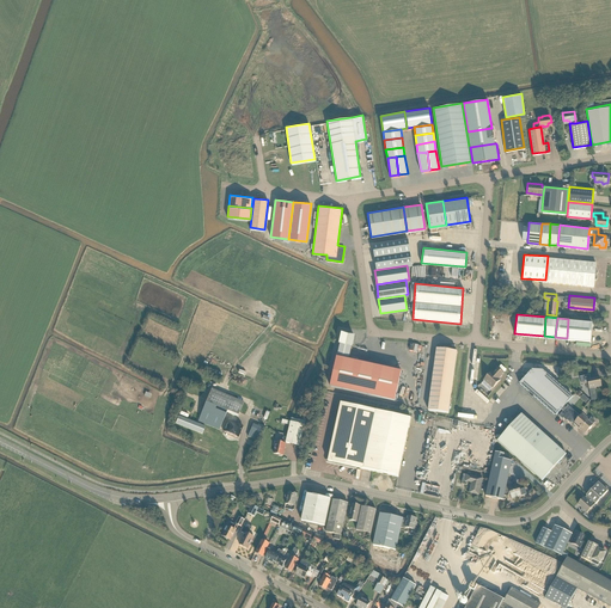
[(567,338),(590,341),(592,321),(568,319),(567,338)]
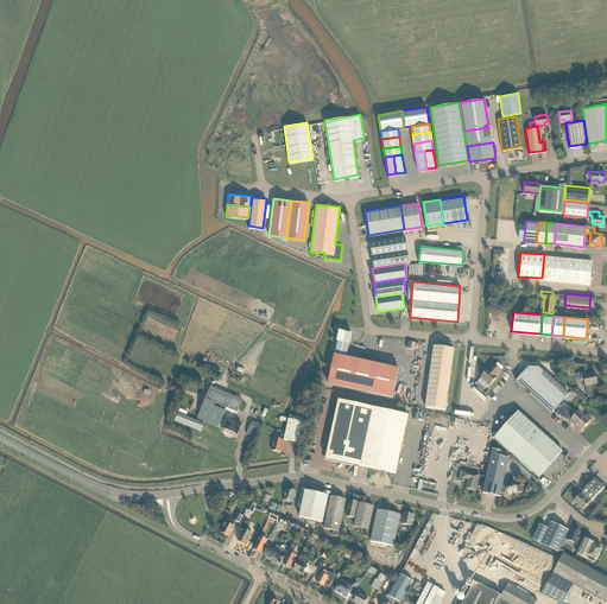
[(327,381),(391,395),(398,367),(346,355),(352,331),(339,329),(327,381)]
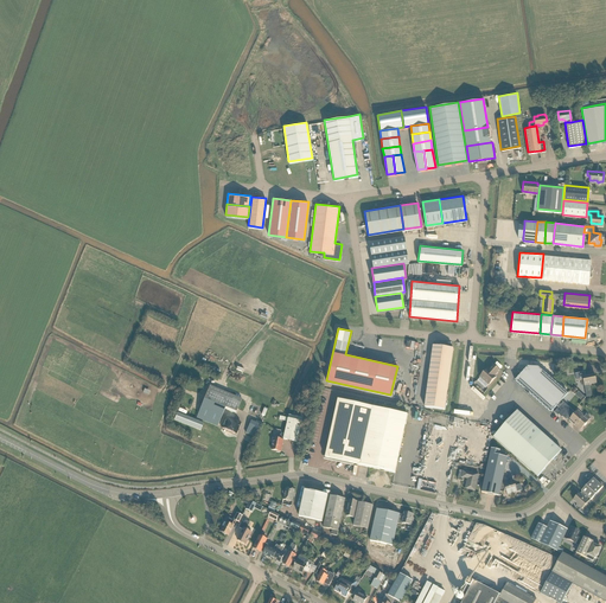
[(433,367),(450,370),(452,346),(432,342),(429,369),(433,369),(433,367)]
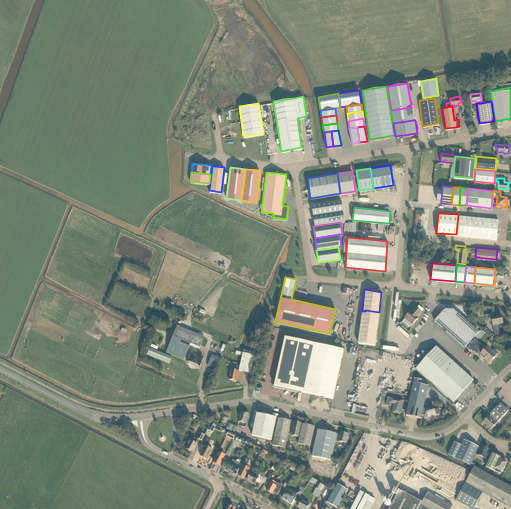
[(410,309),(404,316),(411,322),(417,316),(416,315),(420,310),(415,306),(411,310),(410,309)]
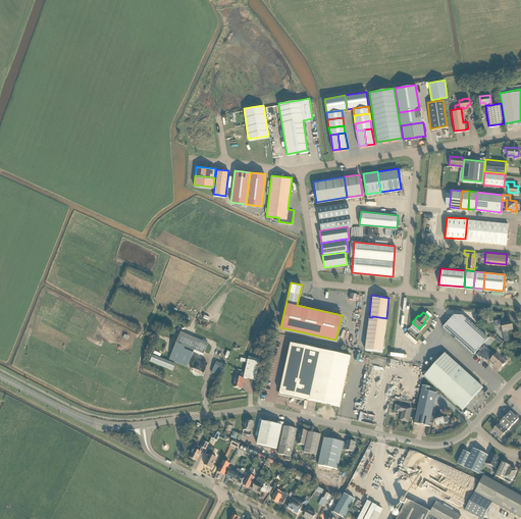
[(453,313),(441,325),(473,353),(479,346),(481,347),(476,353),(479,355),(480,354),(486,359),(486,358),(487,357),(489,358),(488,359),(492,363),(493,363),(499,367),(505,360),(507,357),(504,355),(502,357),(500,355),(501,355),(496,351),(493,353),(492,352),(488,348),(483,344),(483,345),(481,343),(487,336),(462,314),(453,313)]
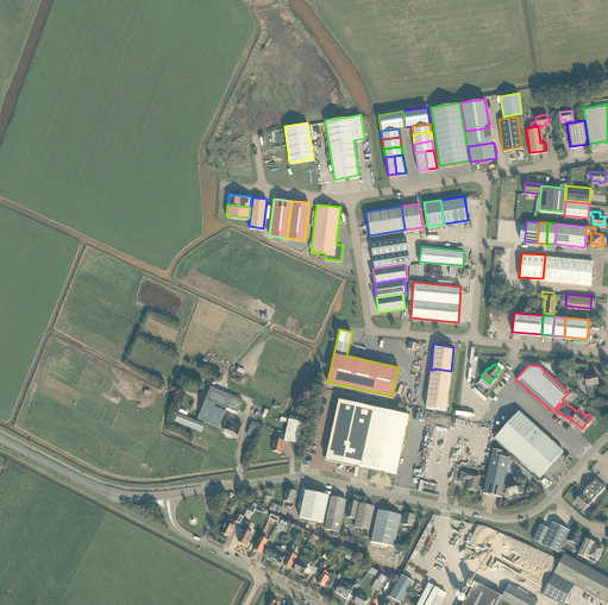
[(585,371),(576,372),(577,379),(584,378),(585,384),(597,382),(596,372),(587,375),(585,371)]
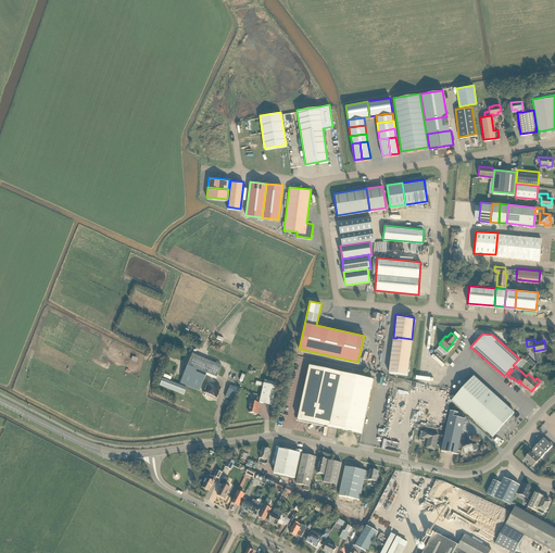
[(392,342),(390,356),(408,360),(411,346),(392,342)]
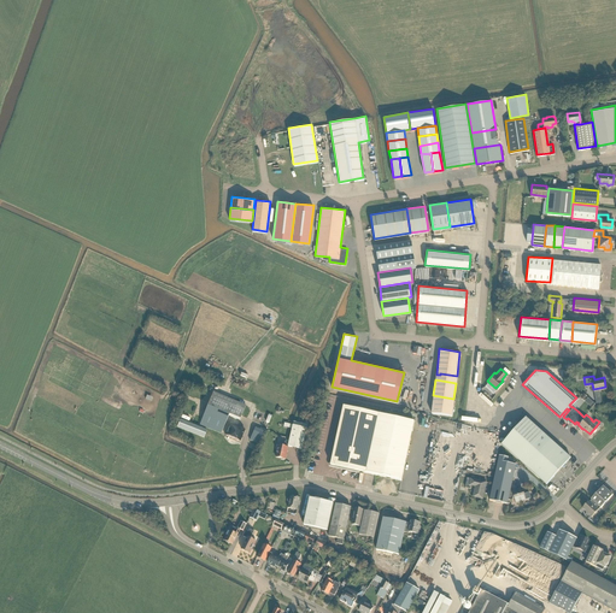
[(245,402),(212,389),(199,422),(220,430),(227,412),(239,417),(245,402)]
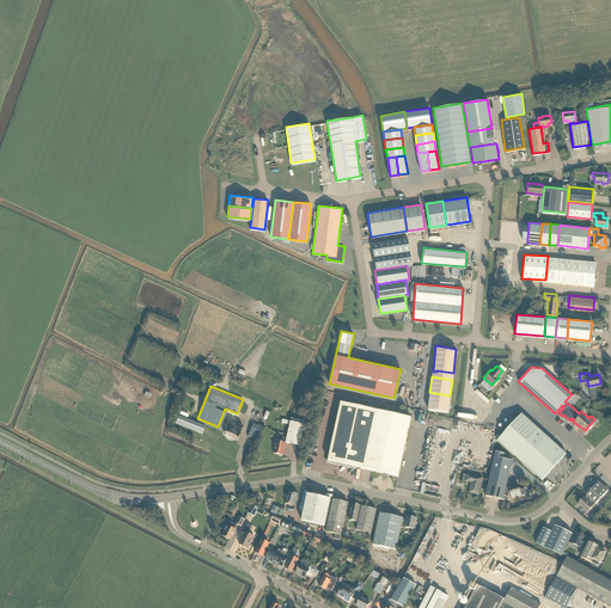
[(447,410),(450,395),(429,392),(427,407),(447,410)]
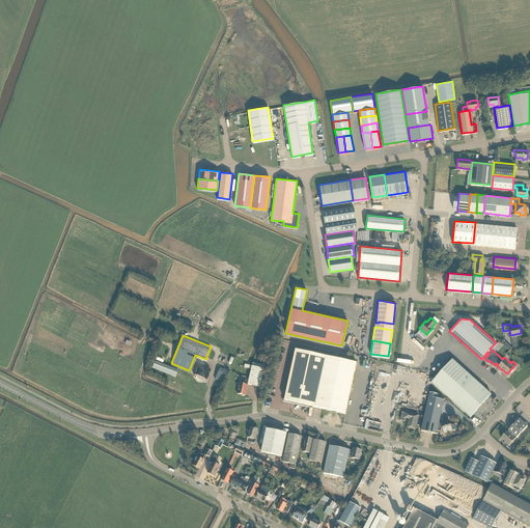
[(356,361),(326,354),(295,348),(283,398),(314,406),(344,412),(356,361)]
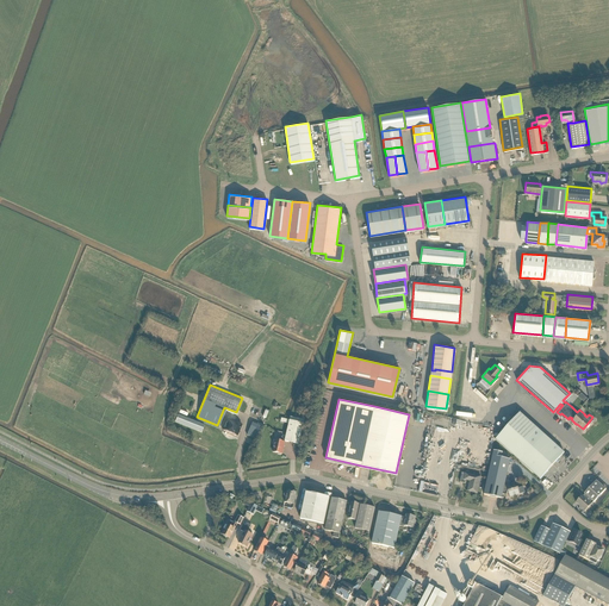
[(519,410),(495,437),(519,458),(539,476),(559,455),(564,450),(519,410)]
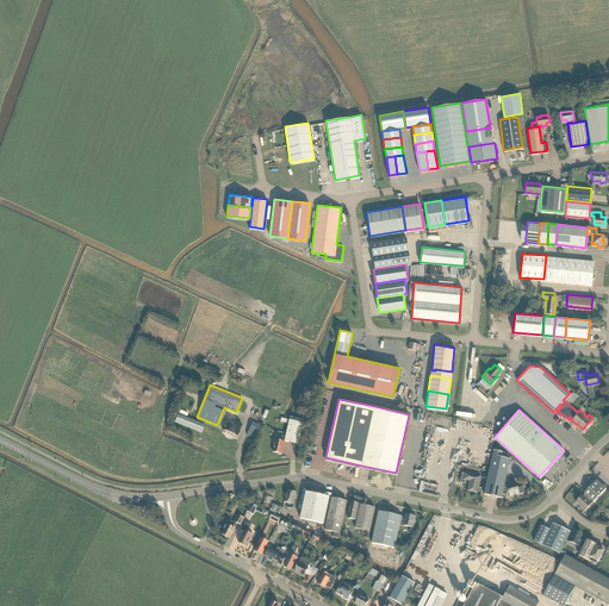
[(176,412),(174,419),(178,420),(197,428),(199,420),(180,413),(176,412)]
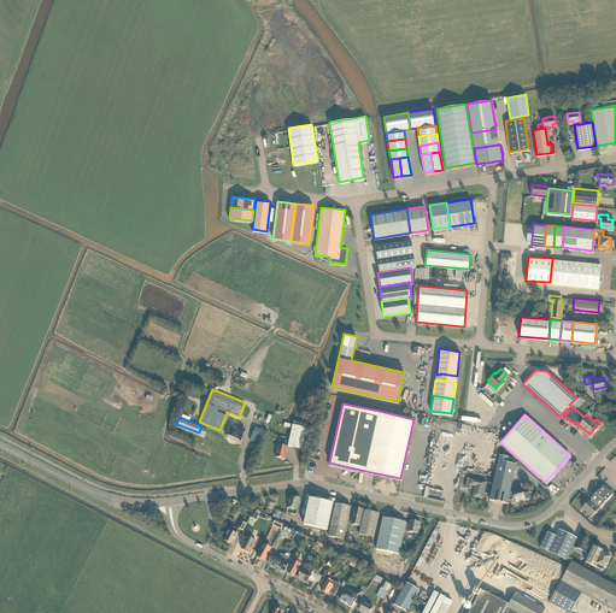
[(229,420),(224,432),(239,438),(244,426),(229,420)]
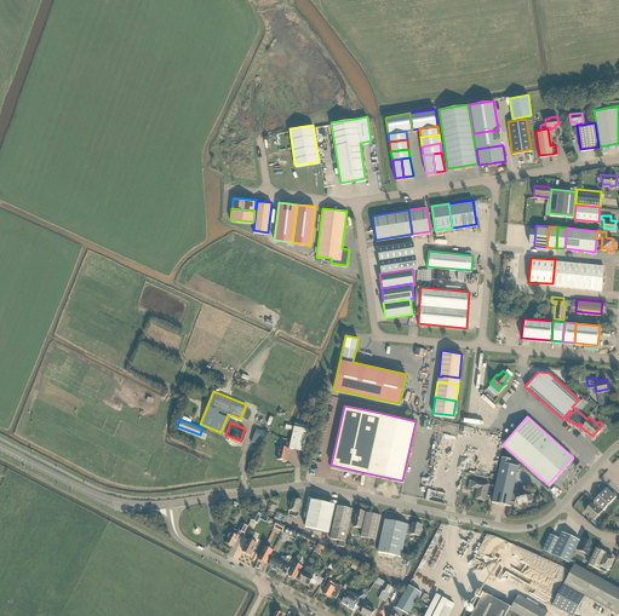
[(293,425),(290,442),(288,445),(303,449),(308,427),(293,425)]
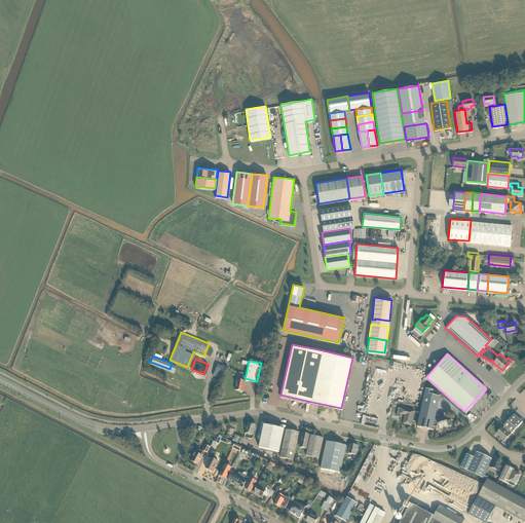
[(217,362),(212,373),(220,376),(225,366),(217,362)]
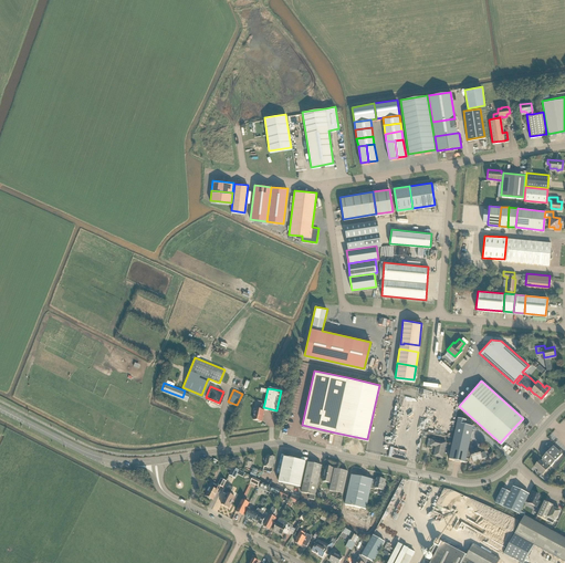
[(263,407),(264,404),(261,404),(260,407),(254,406),(252,417),(257,418),(257,419),(259,419),(260,419),(261,419),(263,407)]
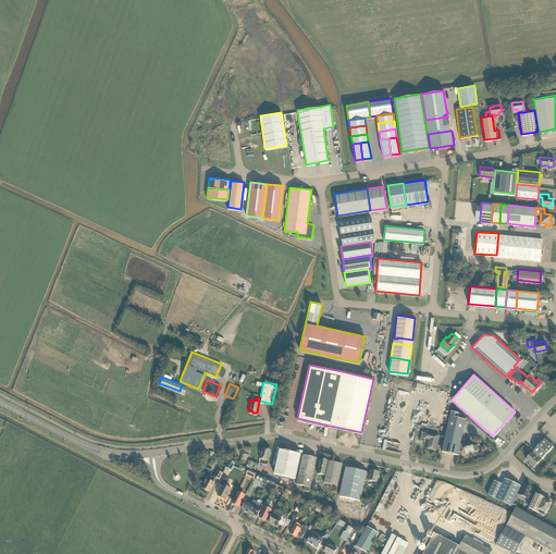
[(461,441),(459,441),(465,418),(457,416),(458,411),(449,409),(441,450),(457,453),(458,450),(460,450),(461,450),(462,450),(461,448),(464,448),(465,453),(470,451),(473,450),(478,447),(477,442),(472,444),(470,439),(461,442),(461,441)]
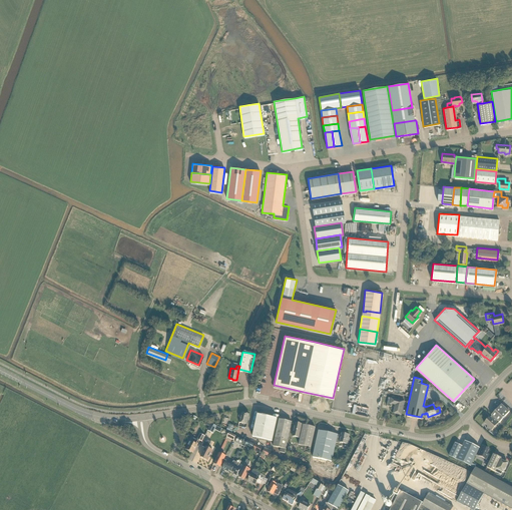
[(388,396),(386,403),(389,404),(390,402),(394,403),(393,411),(400,413),(403,399),(388,396)]
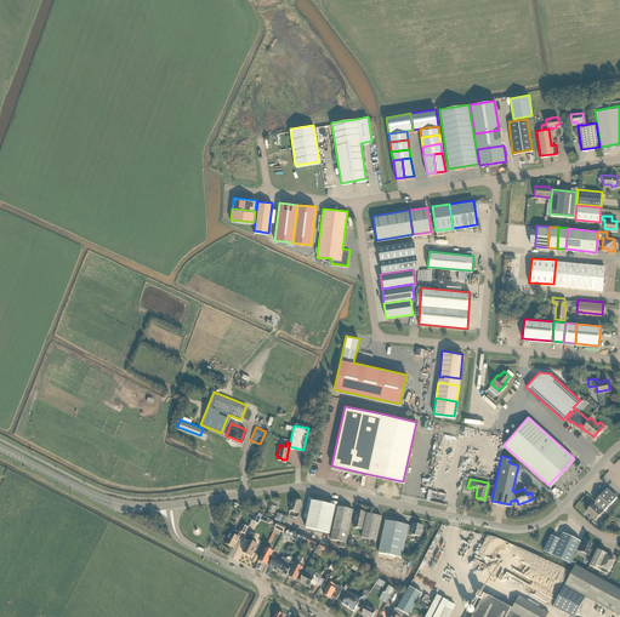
[(595,501),(603,508),(615,495),(606,486),(593,500),(595,501)]
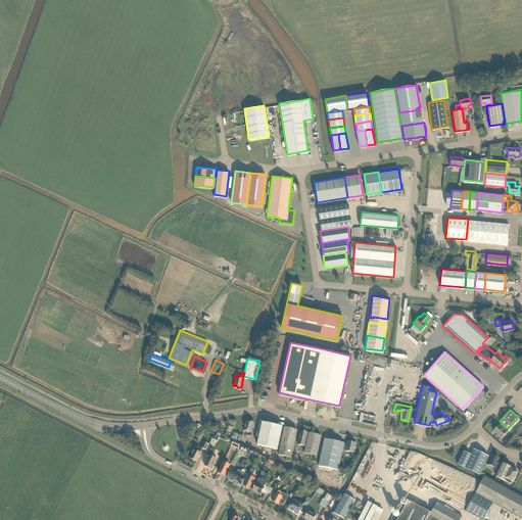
[(243,422),(243,423),(244,424),(243,428),(251,430),(253,420),(245,418),(245,420),(244,420),(243,421),(243,422)]
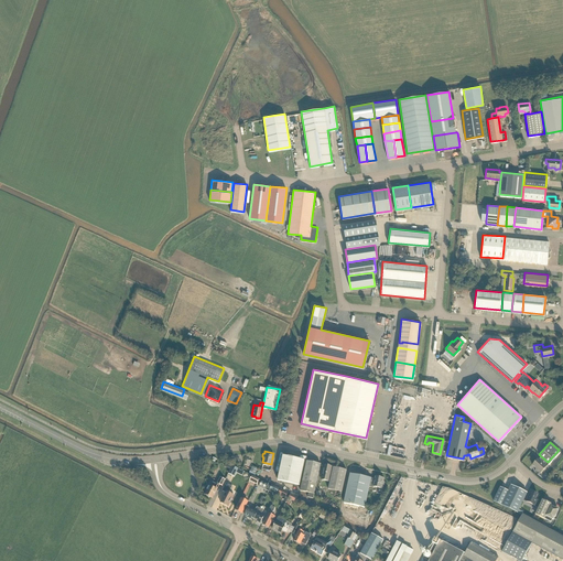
[(282,453),(277,478),(299,483),(304,457),(282,453)]
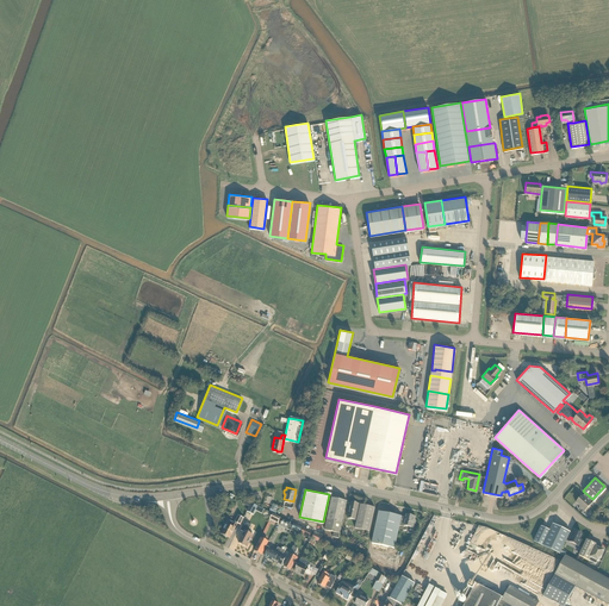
[(592,499),(584,492),(580,495),(579,495),(575,500),(584,508),(592,499)]
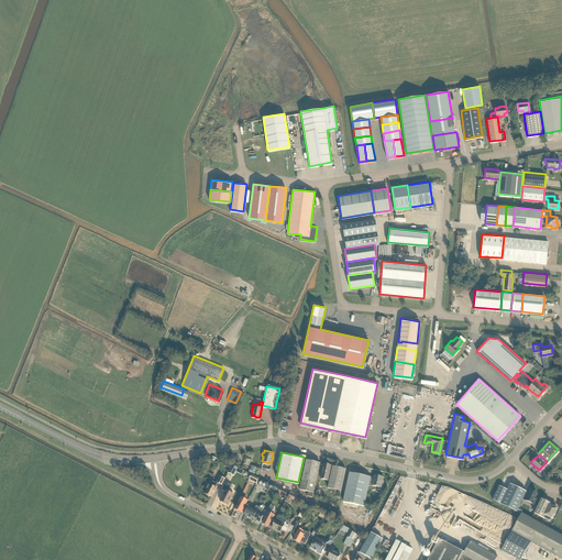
[(561,459),(559,457),(549,470),(557,476),(561,469),(561,459)]
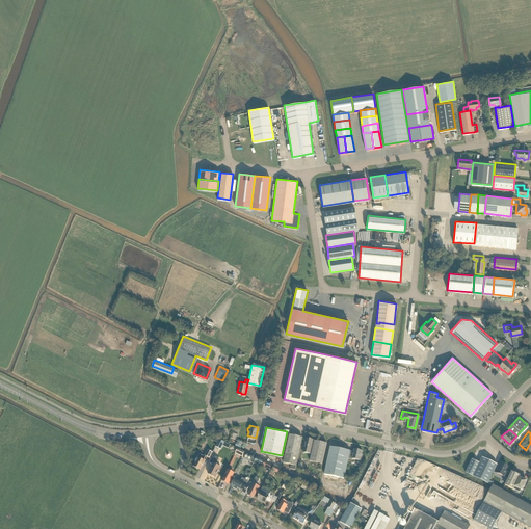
[(284,452),(283,460),(290,463),(289,467),(295,468),(297,455),(301,435),(289,432),(284,452)]
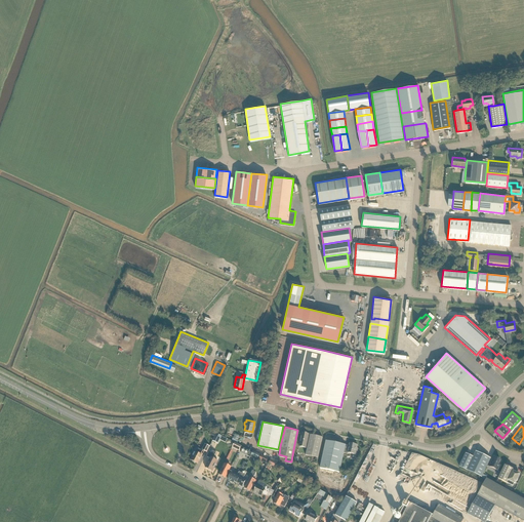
[(297,444),(306,446),(309,433),(306,432),(306,431),(304,430),(303,431),(300,431),(297,444)]
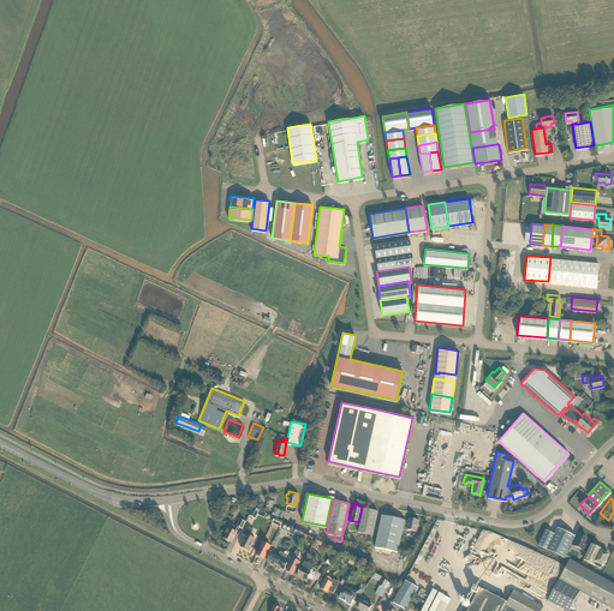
[(252,504),(249,513),(255,516),(258,508),(257,507),(252,504)]
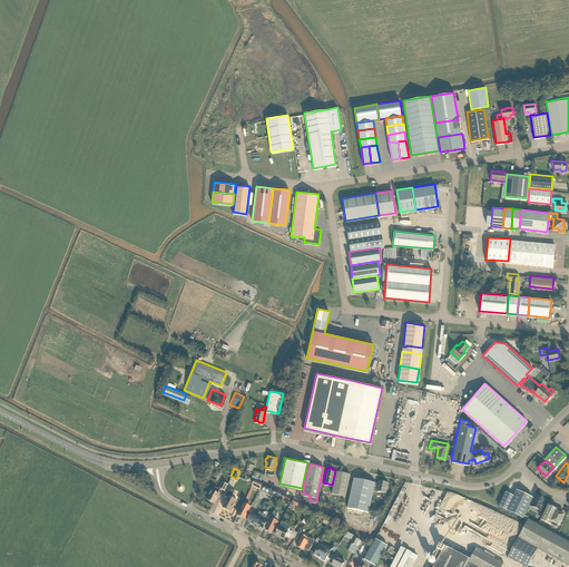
[(335,470),(332,485),(331,491),(344,495),(349,472),(335,470)]
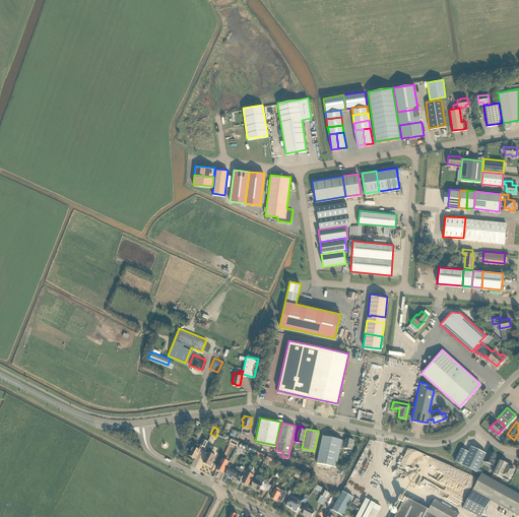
[(339,446),(341,439),(322,434),(316,461),(335,465),(339,446)]
